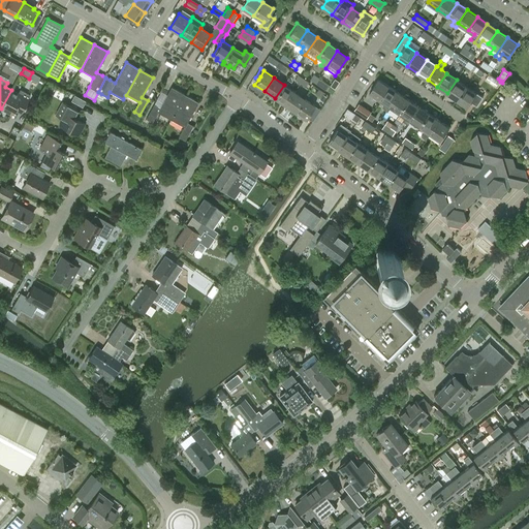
[(380,100),(390,87),(378,80),(370,93),(380,100)]
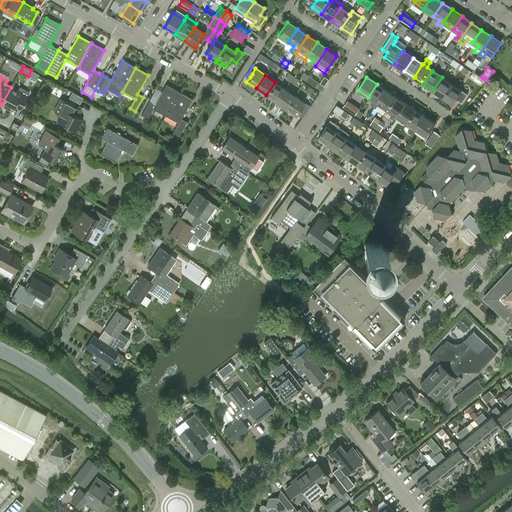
[(443,97),(452,84),(442,77),(433,90),(443,97)]
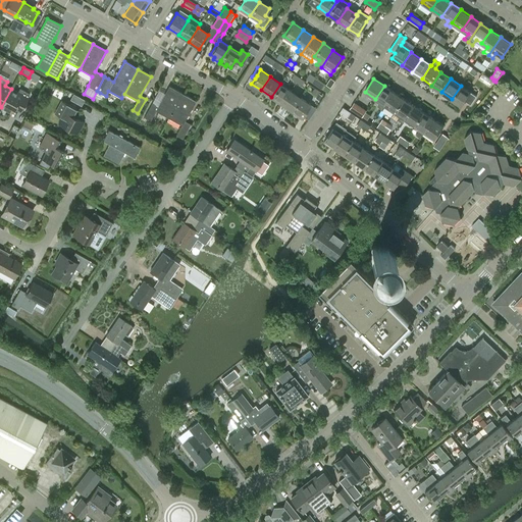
[(319,81),(316,85),(321,89),(324,84),(319,81)]
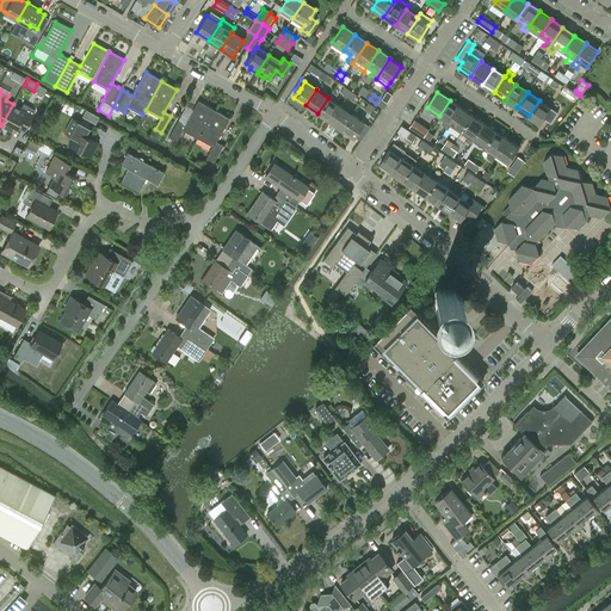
[(329,122),(340,106),(328,98),(318,113),(329,122)]
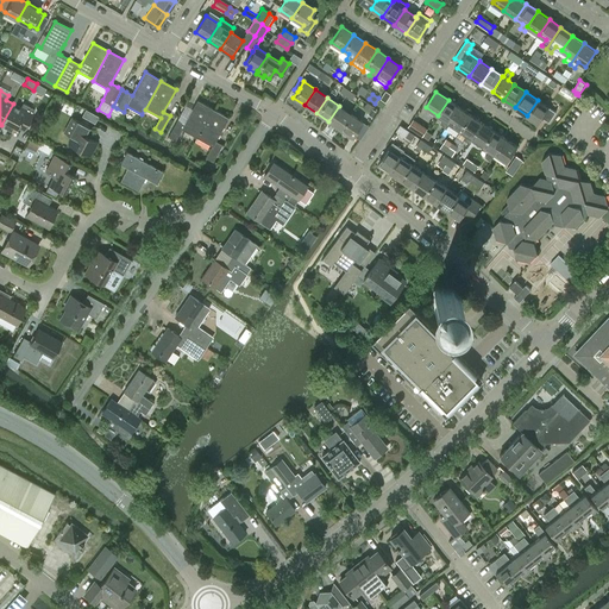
[(198,138),(213,110),(198,100),(184,124),(177,120),(169,137),(176,140),(182,130),(198,138)]
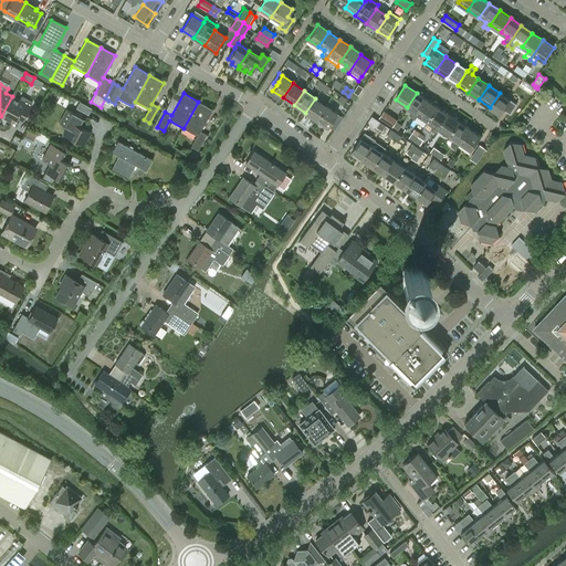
[(418,114),(428,100),(417,93),(407,107),(412,112),(410,116),(415,119),(418,114)]
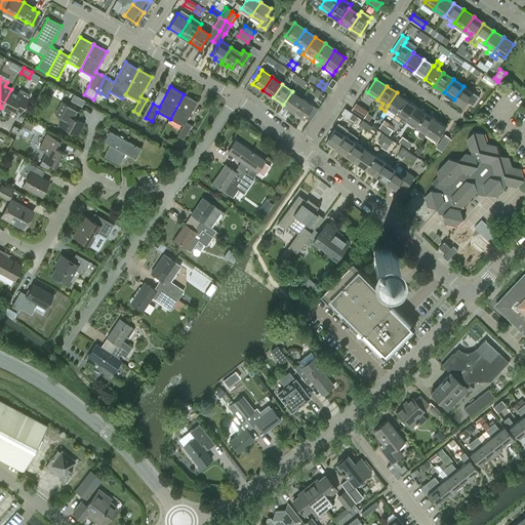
[(463,86),(454,99),(465,107),(468,102),(474,106),(480,96),(474,92),(474,93),(463,86)]
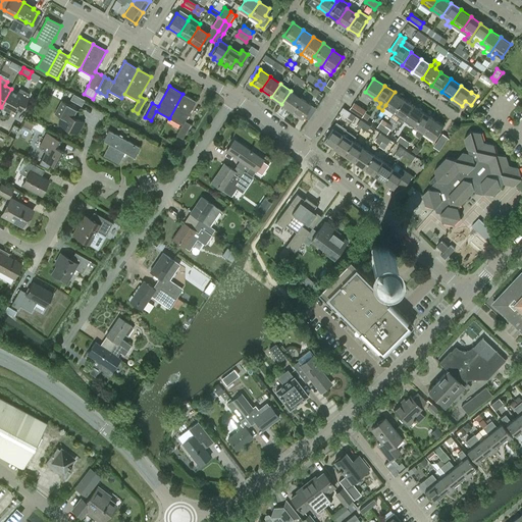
[(11,89),(1,107),(12,113),(15,109),(18,103),(23,105),(30,94),(20,89),(18,92),(11,89)]
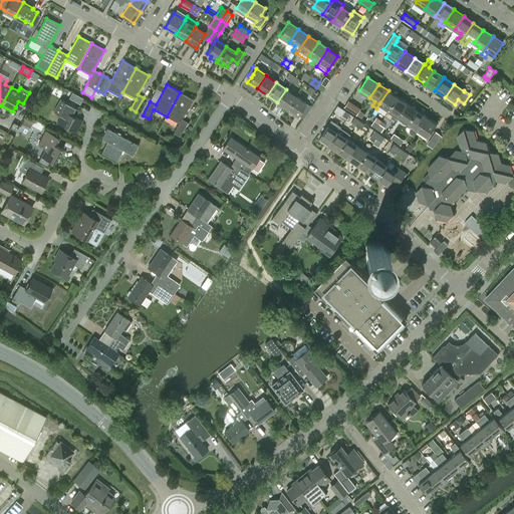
[(287,109),(296,95),(286,89),(277,102),(287,109)]
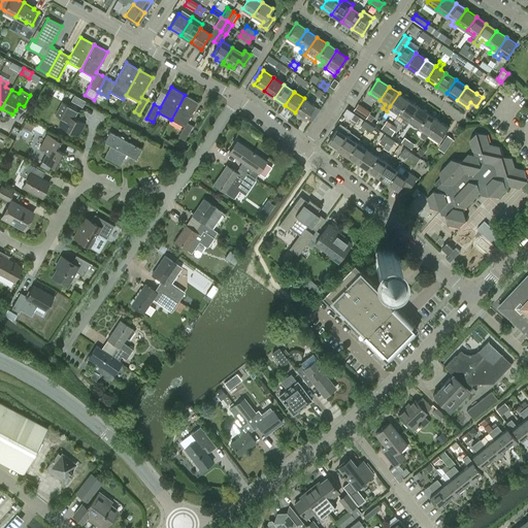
[(399,113),(408,100),(399,93),(390,106),(399,113)]
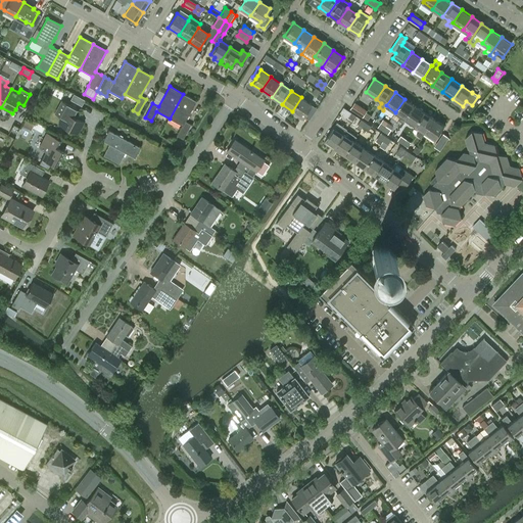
[(183,94),(170,119),(183,126),(178,136),(183,139),(191,125),(186,122),(196,101),(183,94)]
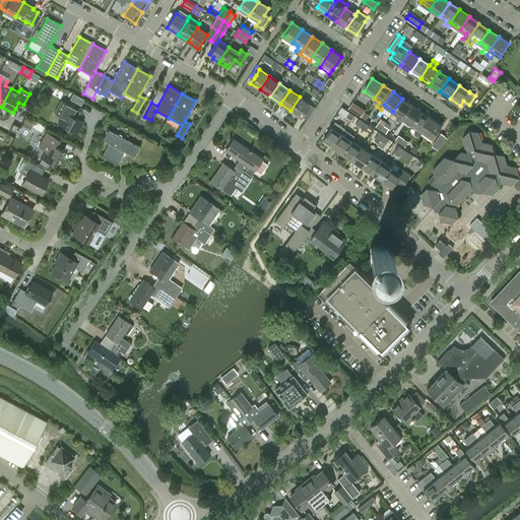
[(300,117),(309,104),(300,96),(290,111),(300,117)]
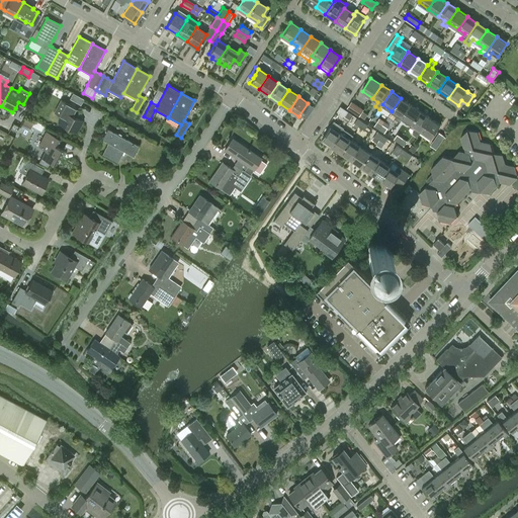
[(401,98),(392,111),(397,114),(395,118),(400,121),(402,118),(411,104),(401,98)]
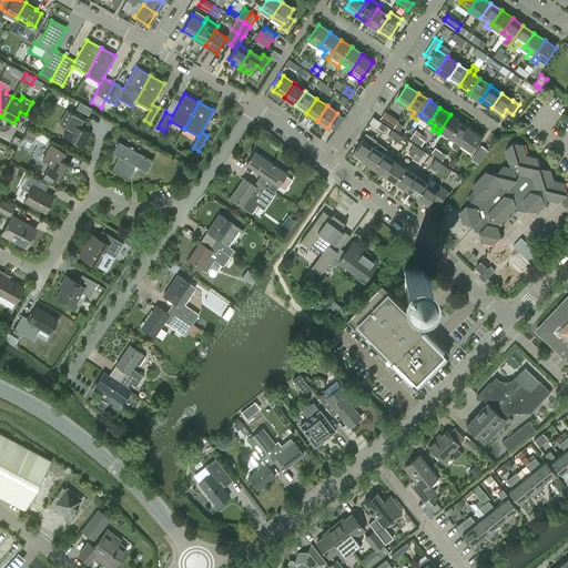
[(67,109),(60,123),(68,128),(64,134),(84,145),(91,133),(83,129),(88,120),(67,109)]
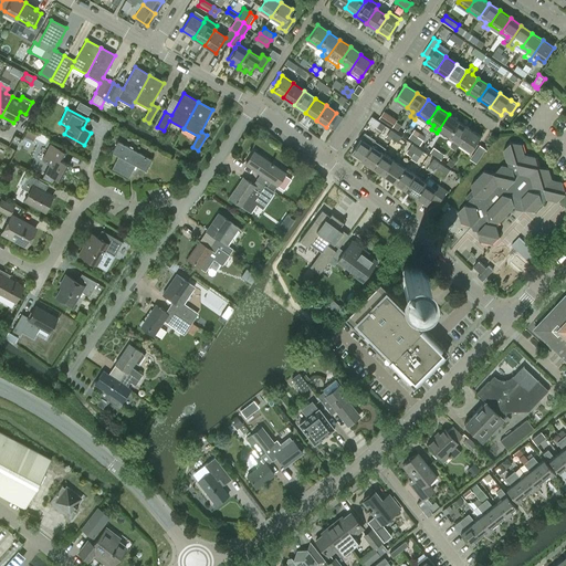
[(388,123),(394,126),(397,122),(398,119),(384,111),(379,117),(388,123)]
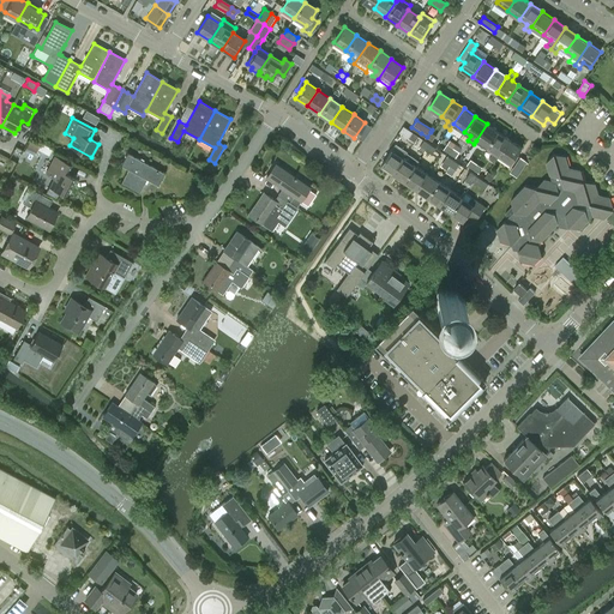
[(488,148),(499,132),(487,124),(476,140),(488,148)]
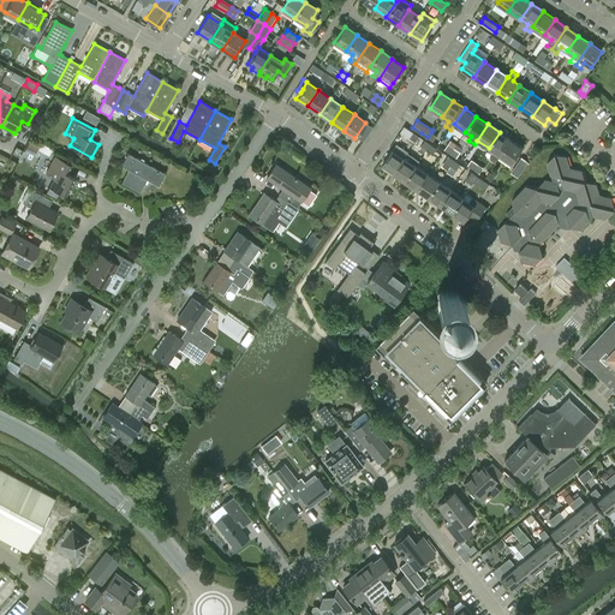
[(496,163),(501,156),(511,141),(500,132),(489,148),(495,153),(490,160),(496,163)]
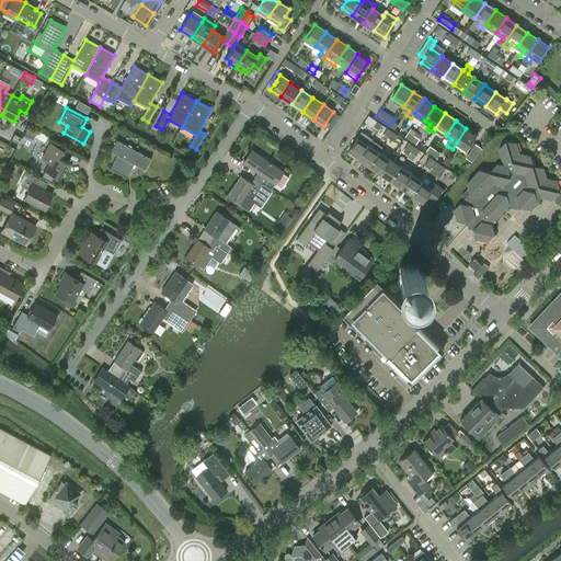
[(32,141),(36,133),(27,128),(23,137),(32,141)]
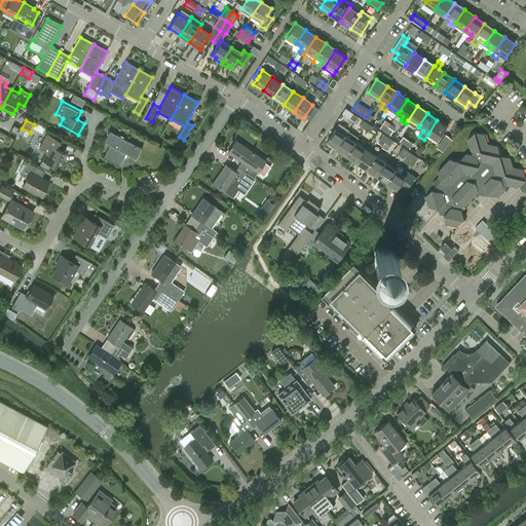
[(366,128),(369,124),(364,120),(361,125),(359,127),(364,130),(366,128)]
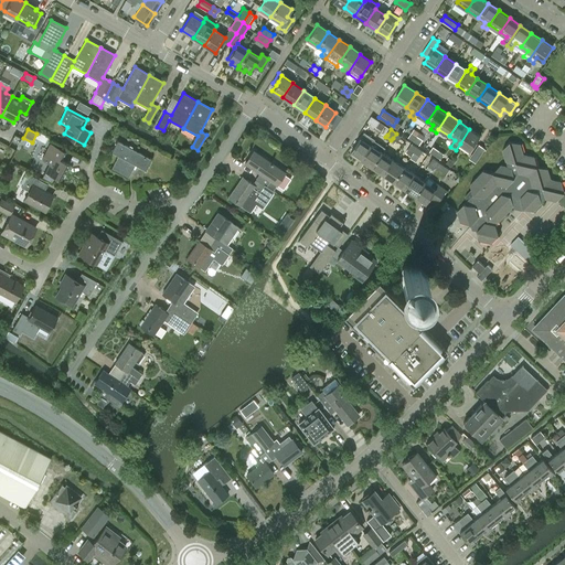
[(419,134),(414,129),(408,138),(414,141),(419,134)]
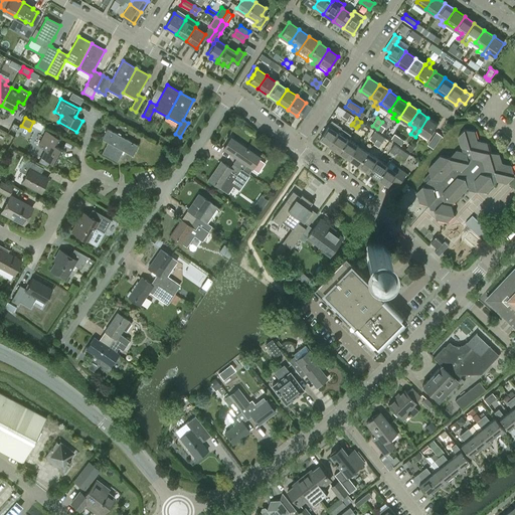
[(430,137),(438,124),(427,118),(419,131),(430,137)]
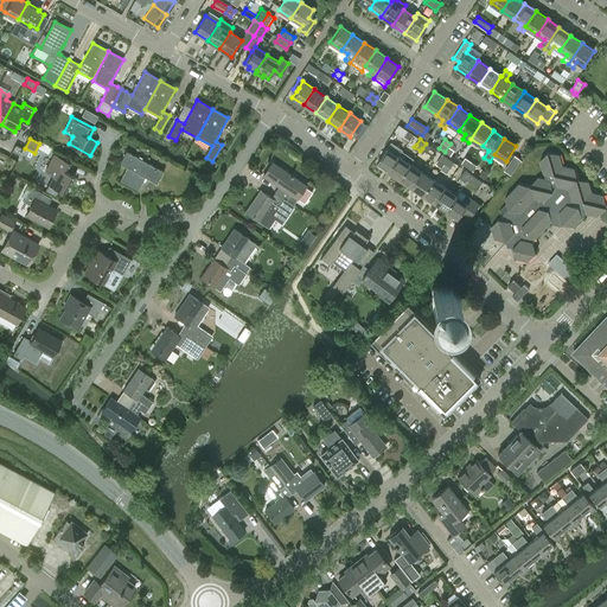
[(457,147),(451,144),(445,152),(451,155),(457,147)]
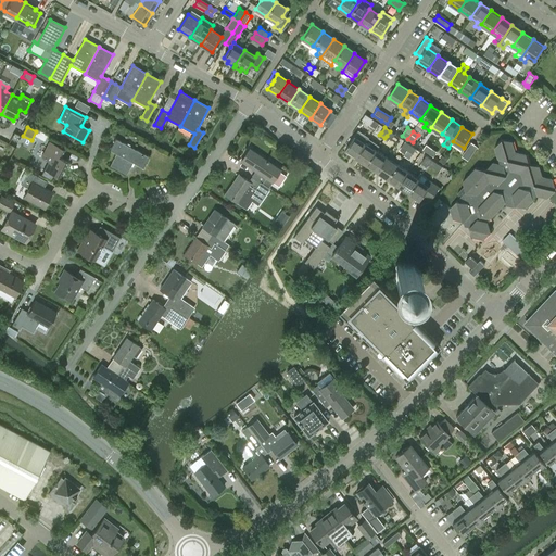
[(356,158),(366,142),(355,136),(345,150),(356,158)]
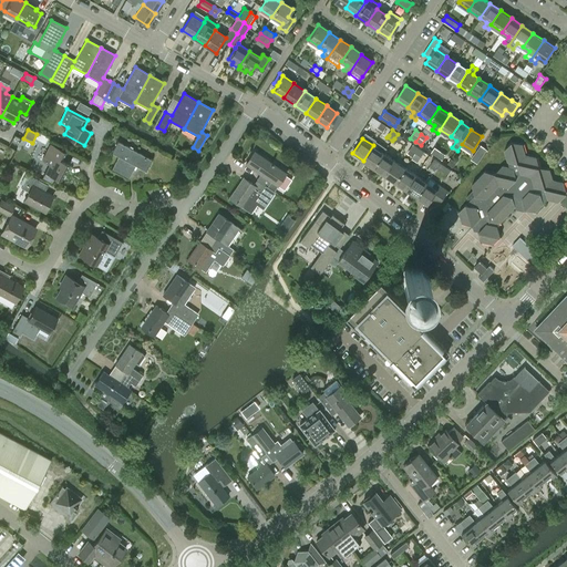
[(388,148),(377,141),(363,161),(374,167),(384,153),(388,148)]
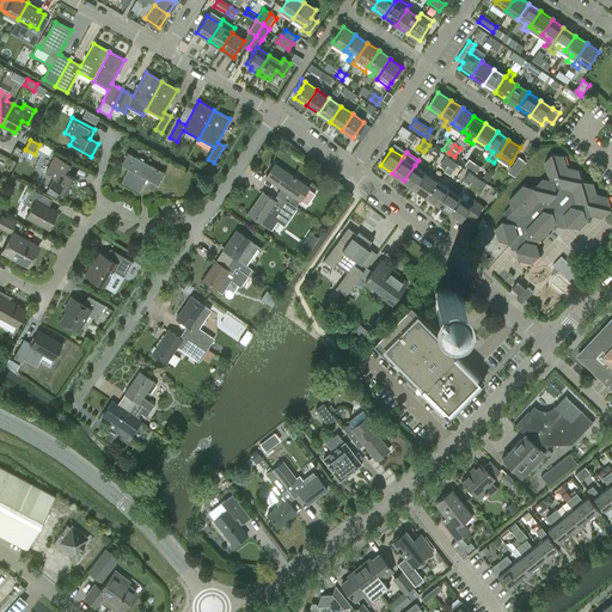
[(129,169),(121,184),(139,193),(146,178),(158,184),(164,173),(127,153),(121,165),(129,169)]
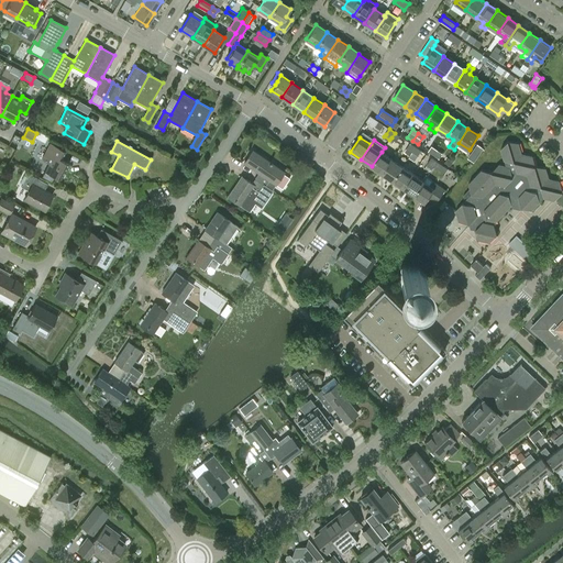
[(471,229),(473,229),(476,230),(478,240),(489,242),(497,234),(494,224),(511,206),(532,210),(544,197),(555,199),(562,191),(560,180),(549,178),(547,168),(536,166),(532,155),(522,153),(519,143),(508,141),(501,148),(509,166),(499,164),(493,172),(482,169),(468,183),(472,192),(455,210),(459,221),(470,223),(471,229)]
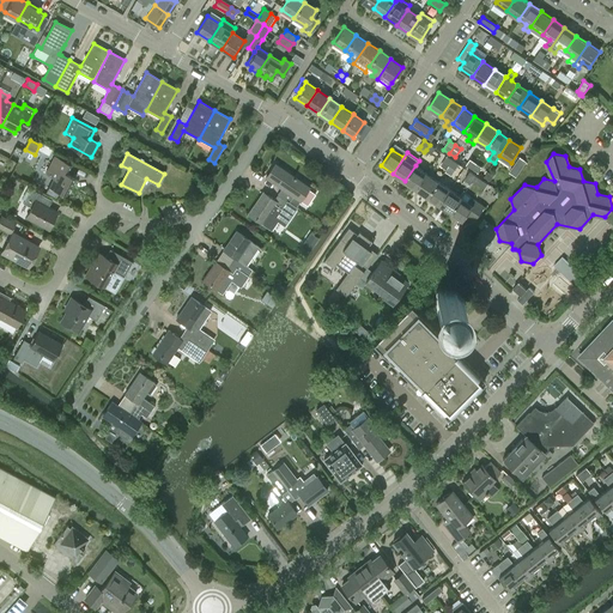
[(55,156),(46,173),(54,177),(47,192),(56,196),(60,190),(67,194),(67,193),(68,193),(70,193),(71,192),(71,190),(72,190),(72,189),(71,188),(71,187),(76,177),(67,174),(72,164),(55,156)]
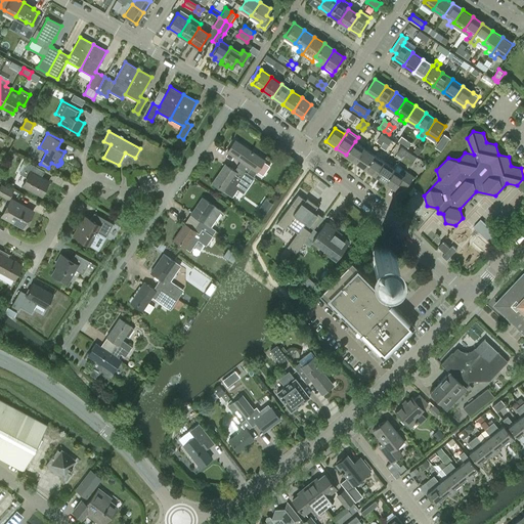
[(237,166),(253,176),(256,172),(256,173),(264,161),(251,150),(235,140),(227,151),(241,161),(237,166)]
